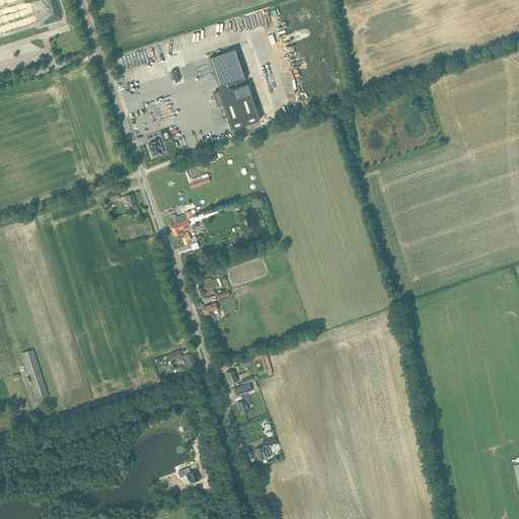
[(235,49),(209,58),(214,74),(223,71),(228,86),(231,85),(246,80),(235,49)]
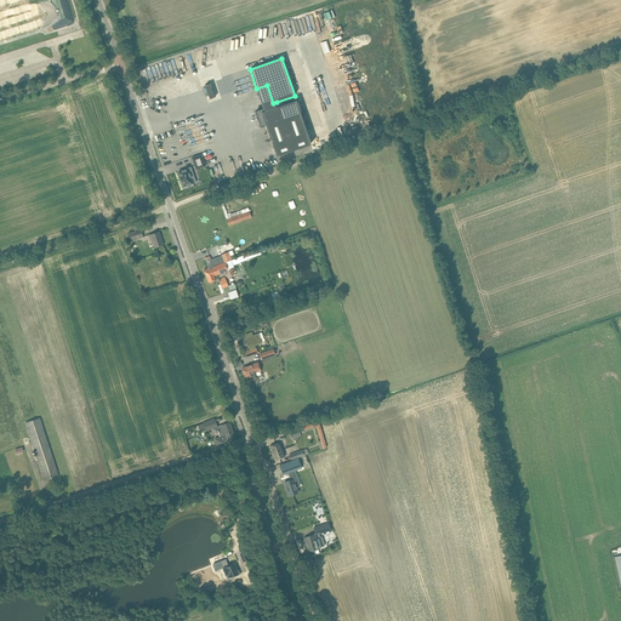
[(210,100),(215,97),(210,84),(205,85),(210,100)]
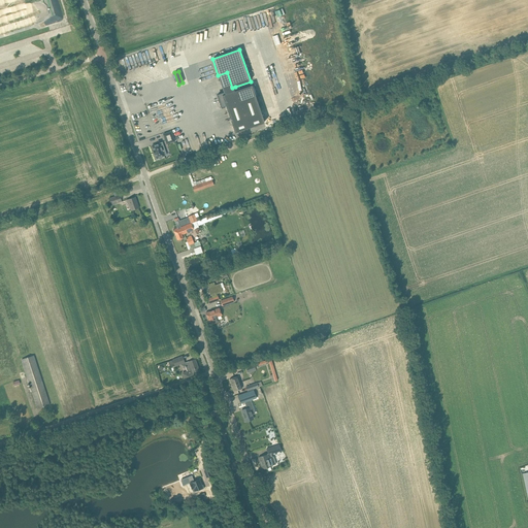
[(227,92),(218,94),(222,107),(226,106),(235,132),(264,123),(251,81),(235,87),(236,90),(227,93),(227,92)]
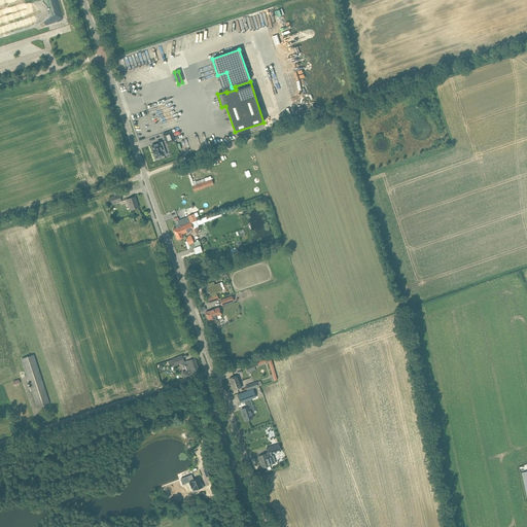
[(163,134),(167,144),(174,141),(171,131),(163,134)]
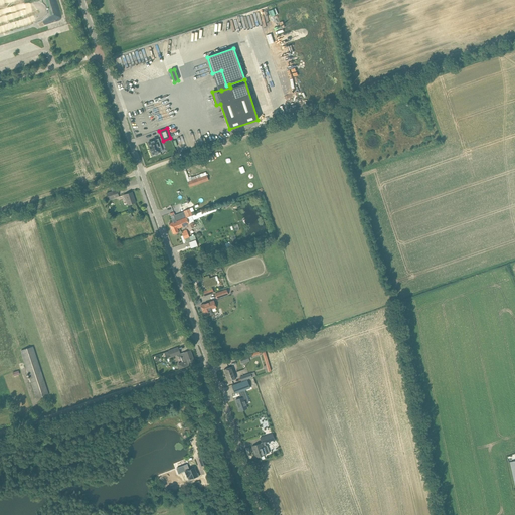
[(159,147),(161,146),(158,139),(148,142),(150,147),(149,147),(151,150),(153,155),(155,154),(155,155),(156,155),(158,154),(158,153),(160,152),(159,147)]
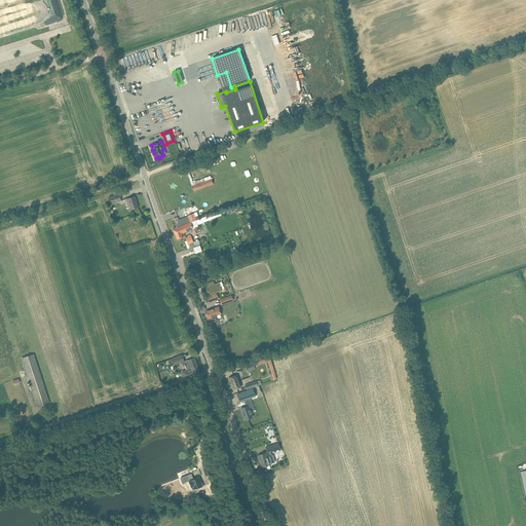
[(213,184),(211,177),(191,183),(193,191),(213,184)]
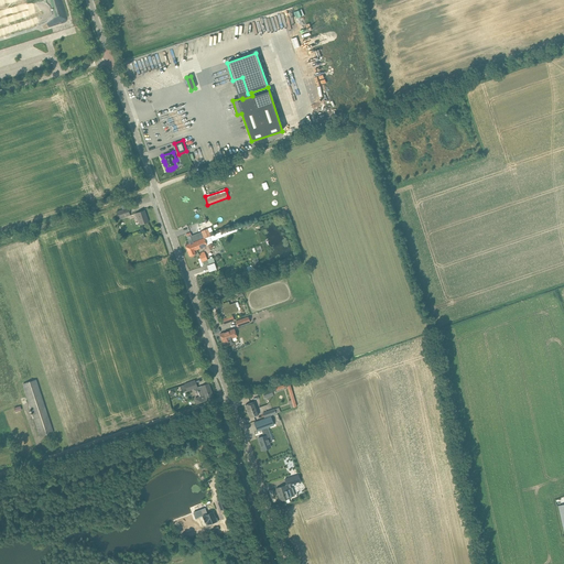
[(130,215),(128,208),(117,212),(119,219),(130,215)]
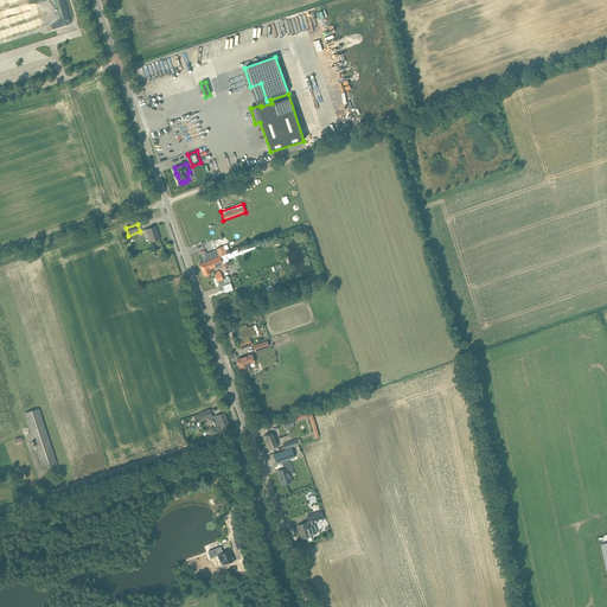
[(155,227),(146,230),(147,235),(148,234),(151,242),(159,238),(155,227)]
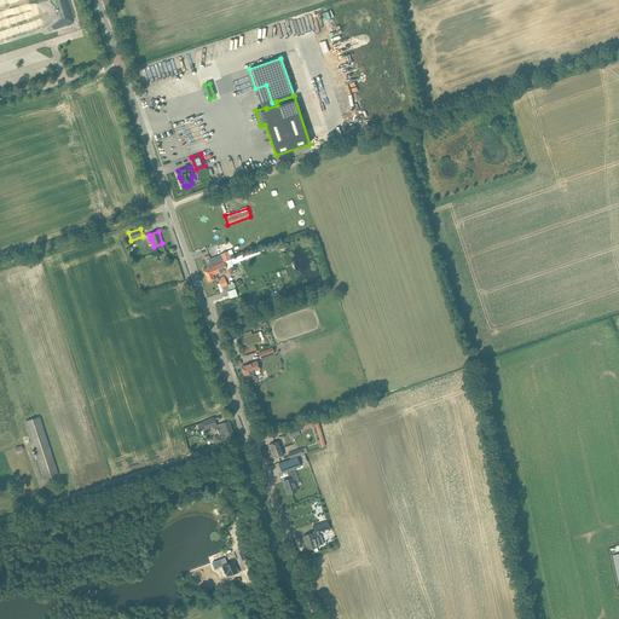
[(229,252),(221,254),(224,261),(230,259),(235,258),(233,254),(230,255),(229,252)]
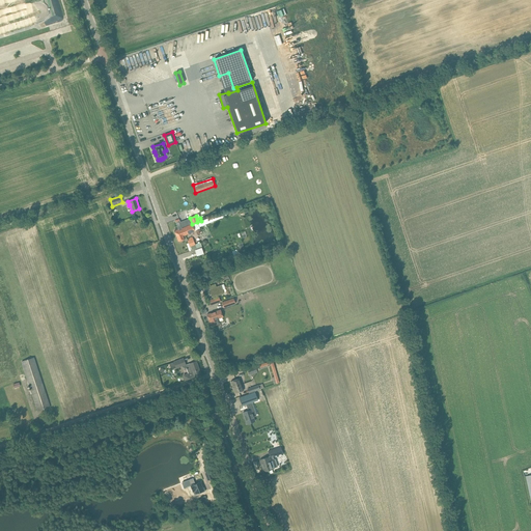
[(195,231),(192,224),(182,228),(185,235),(186,234),(195,231)]
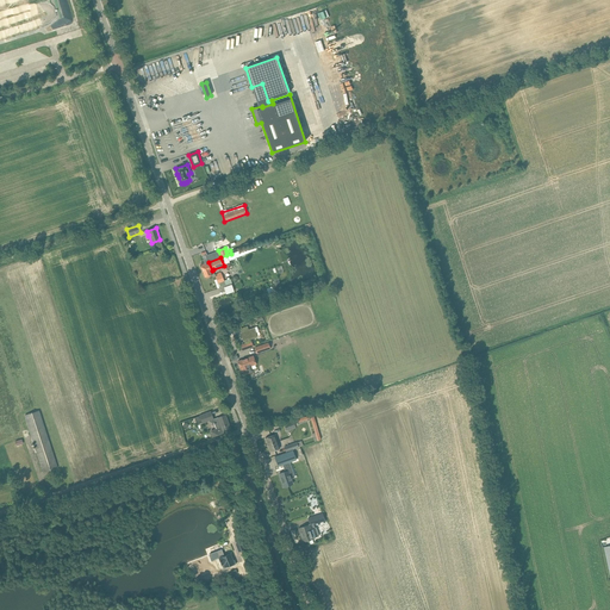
[(212,271),(209,262),(206,263),(200,266),(205,278),(211,275),(210,271),(212,271)]
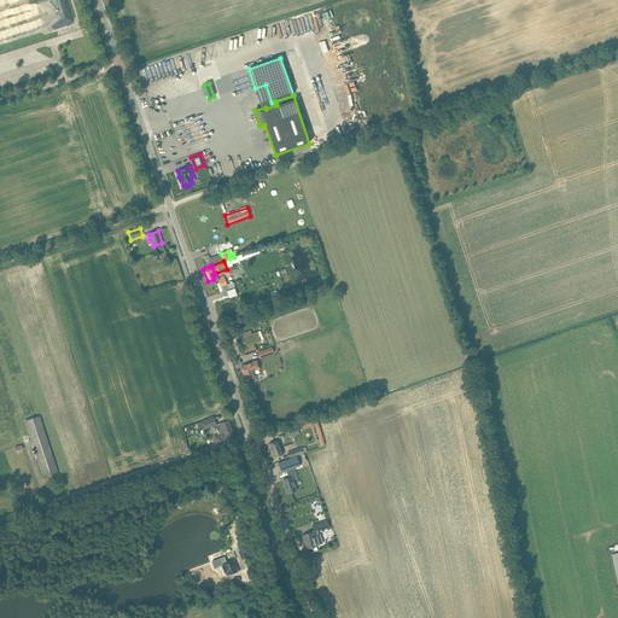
[(286,290),(283,278),(290,275),(287,269),(273,273),(278,292),(286,290)]
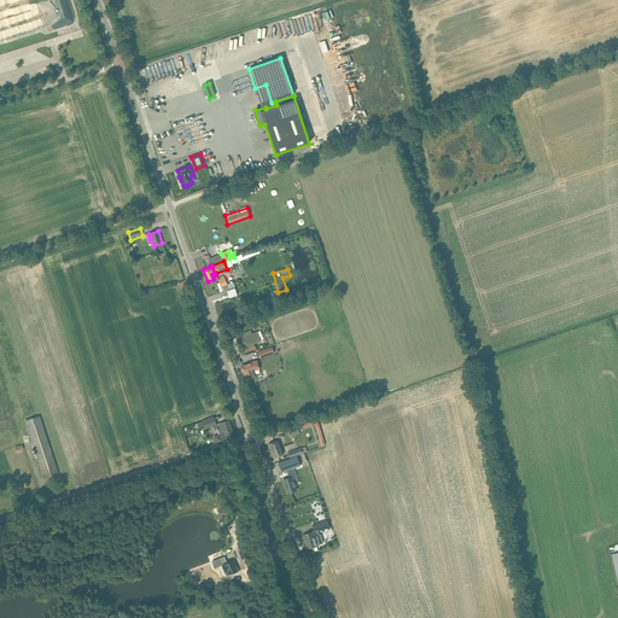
[(215,274),(213,274),(214,279),(215,279),(216,281),(217,280),(221,287),(222,292),(228,290),(229,290),(234,289),(235,287),(233,283),(227,285),(225,279),(223,277),(220,278),(220,280),(219,280),(216,273),(215,274)]
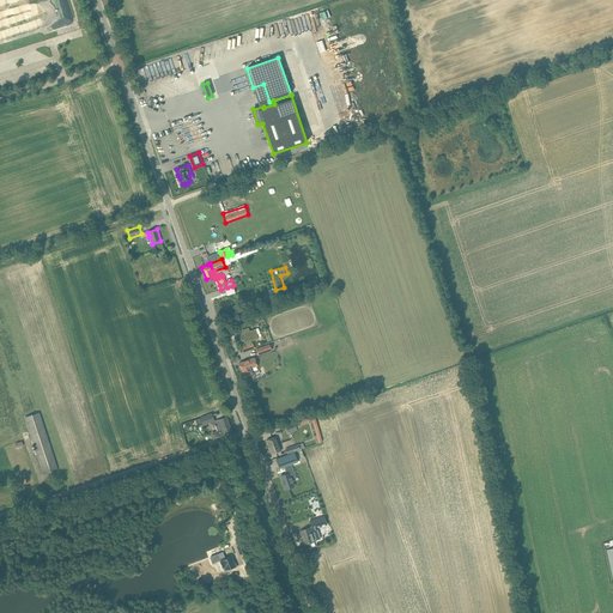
[(266,303),(285,296),(291,295),(289,290),(284,291),(284,290),(277,292),(263,296),(263,297),(241,305),(243,311),(266,303)]
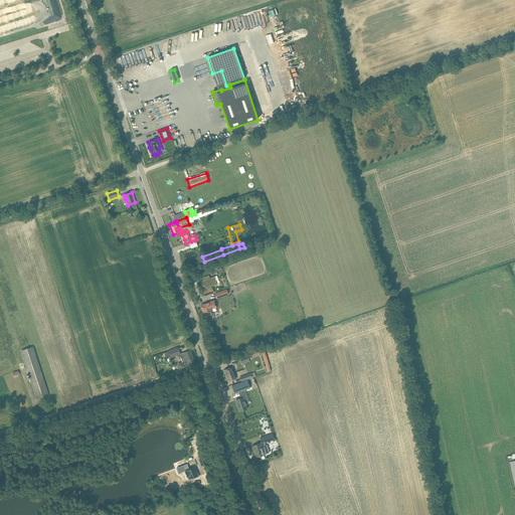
[(214,277),(203,281),(205,288),(206,288),(207,290),(212,288),(211,286),(216,284),(215,282),(214,277)]
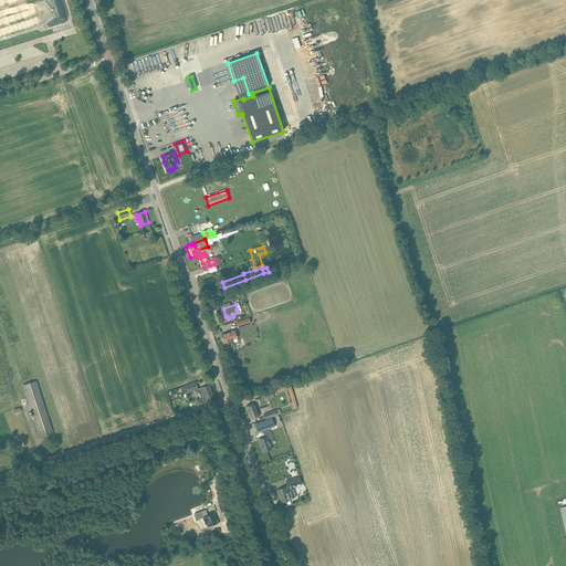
[(250,324),(249,318),(237,323),(239,328),(250,324)]
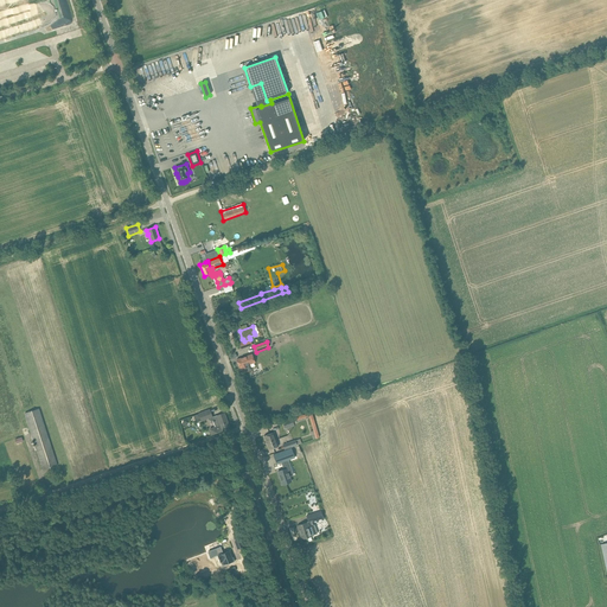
[(242,358),(237,359),(240,368),(242,374),(248,371),(250,370),(249,368),(255,366),(254,363),(255,363),(251,355),(242,358)]
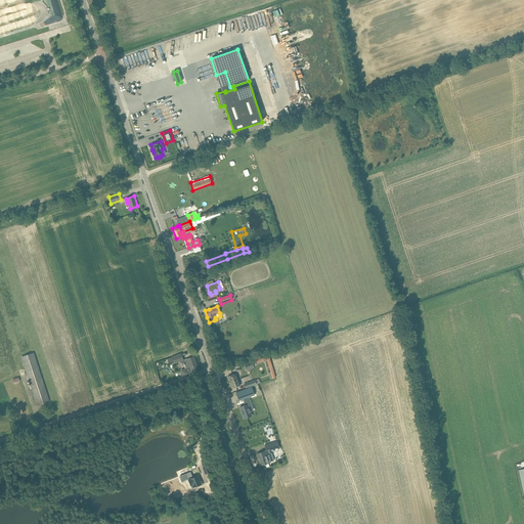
[(49,401),(34,353),(22,357),(37,405),(49,401)]
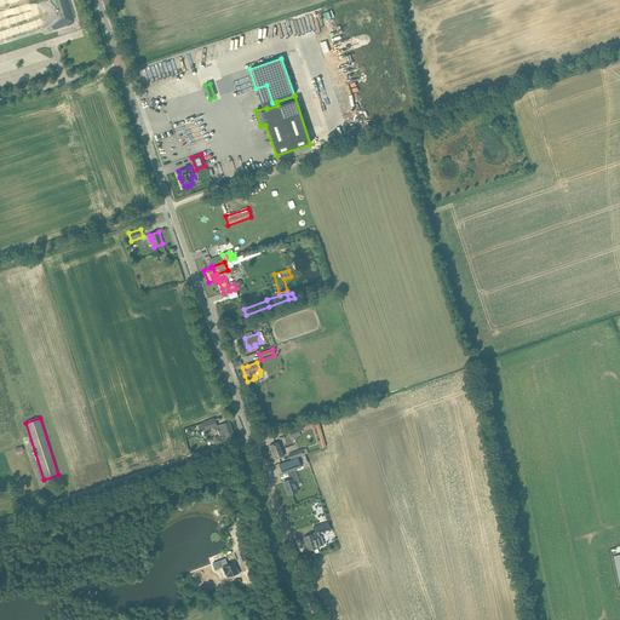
[(197,424),(197,425),(200,431),(202,430),(206,429),(206,430),(212,428),(216,426),(217,426),(214,419),(204,423),(197,424)]
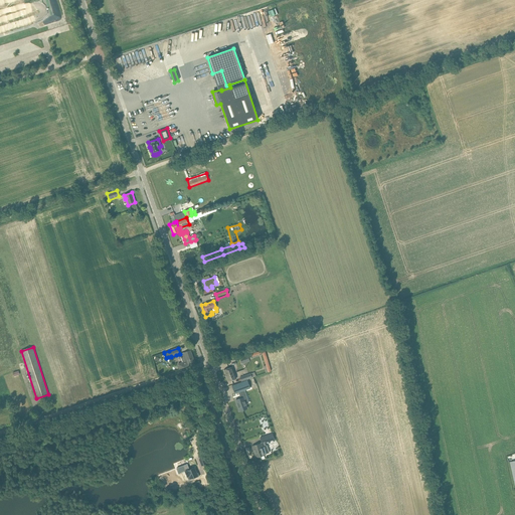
[(190,350),(180,354),(179,354),(181,358),(183,362),(179,363),(178,365),(179,369),(188,365),(194,362),(190,350)]
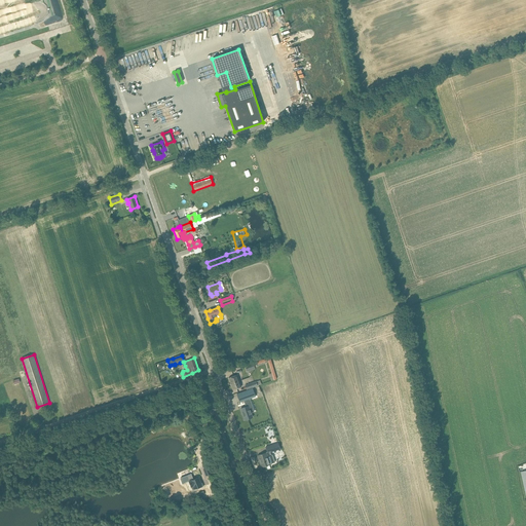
[(270,358),(257,362),(258,364),(265,362),(268,361),(268,364),(271,373),(273,380),(276,379),(270,358)]
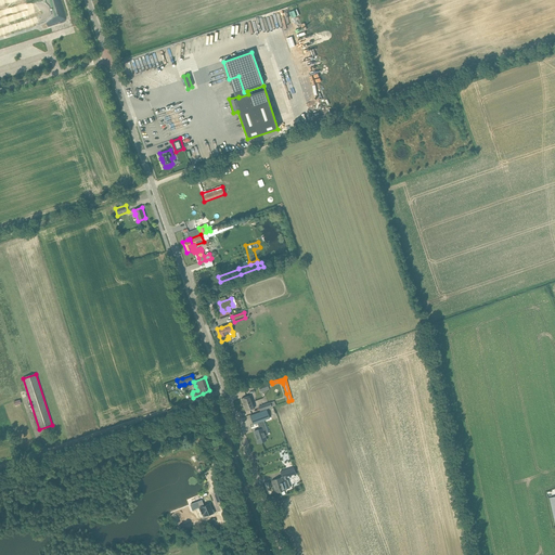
[(267,382),(258,385),(260,391),(269,388),(268,386),(270,386),(272,385),(272,384),(271,382),(271,381),(270,381),(267,382)]
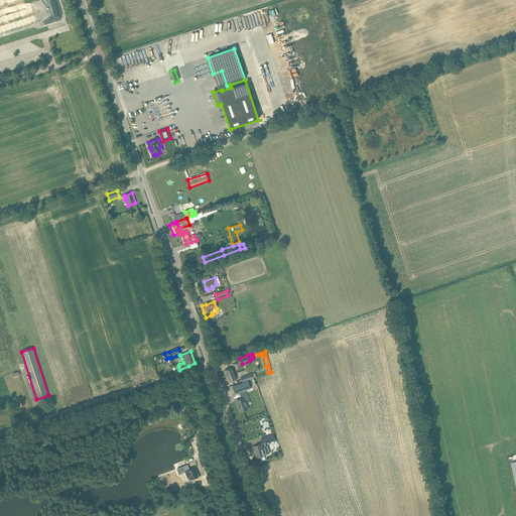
[(227,377),(235,374),(233,368),(224,371),(227,377)]
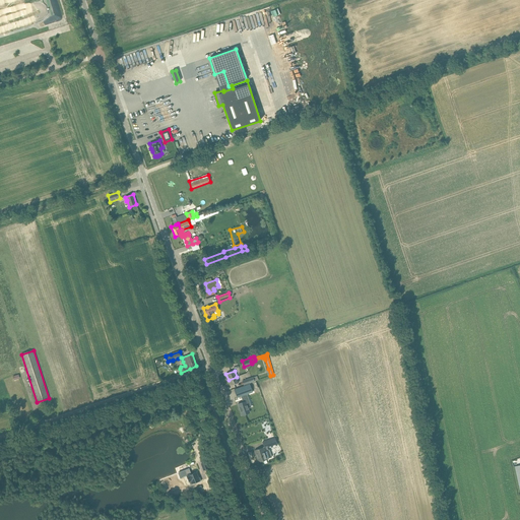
[(248,379),(242,381),(244,385),(255,381),(258,380),(257,376),(253,377),(248,379)]
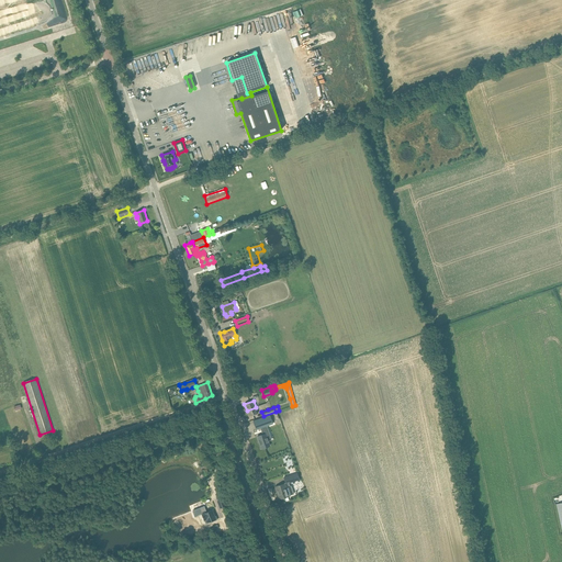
[(258,413),(256,407),(247,411),(249,416),(258,413)]
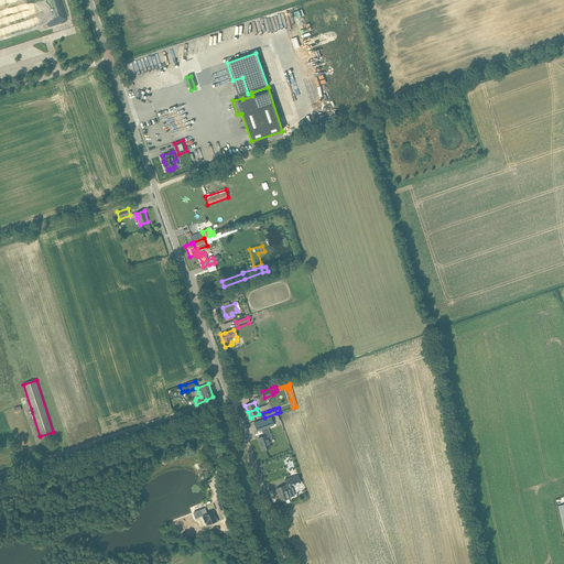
[(271,416),(253,422),(257,431),(261,430),(263,434),(270,432),(268,427),(274,425),(271,416)]
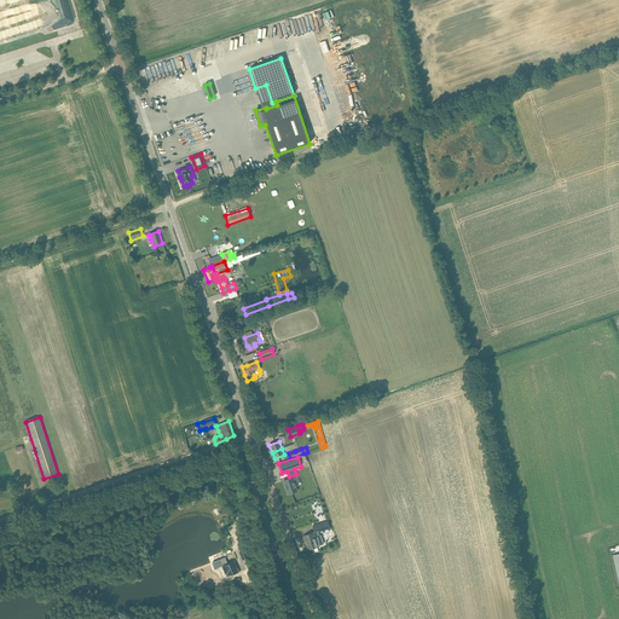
[(290,479),(283,481),(288,495),(294,492),(298,491),(296,486),(293,478),(290,479)]
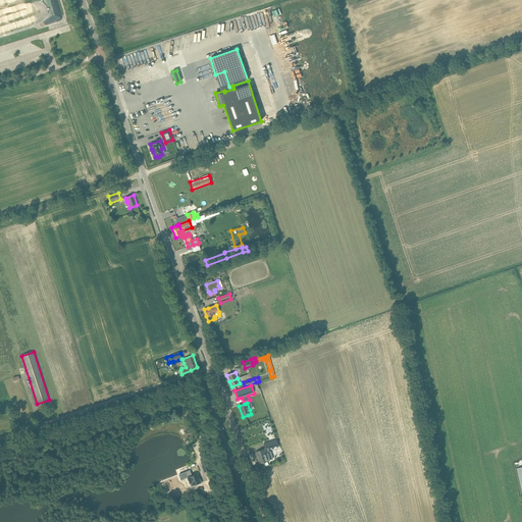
[(261,451),(256,453),(260,463),(263,462),(267,461),(270,460),(273,459),(271,452),(269,451),(268,449),(273,447),(271,440),(264,444),(265,449),(264,450),(261,451)]
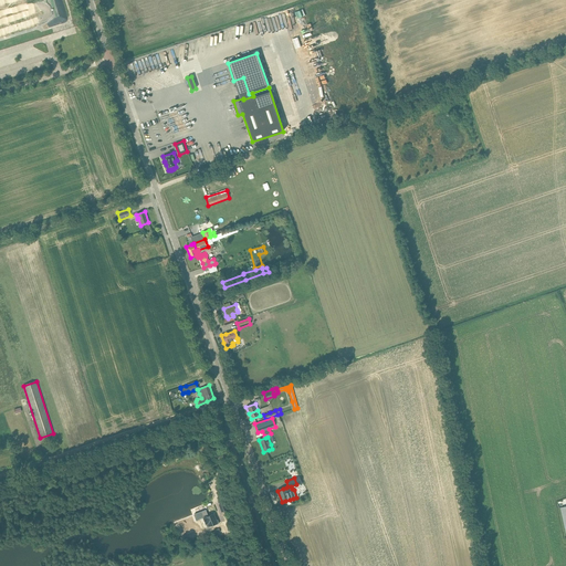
[(206,509),(194,513),(196,520),(202,517),(206,524),(207,523),(208,526),(213,524),(215,525),(219,524),(217,520),(216,520),(213,514),(208,516),(206,509)]
